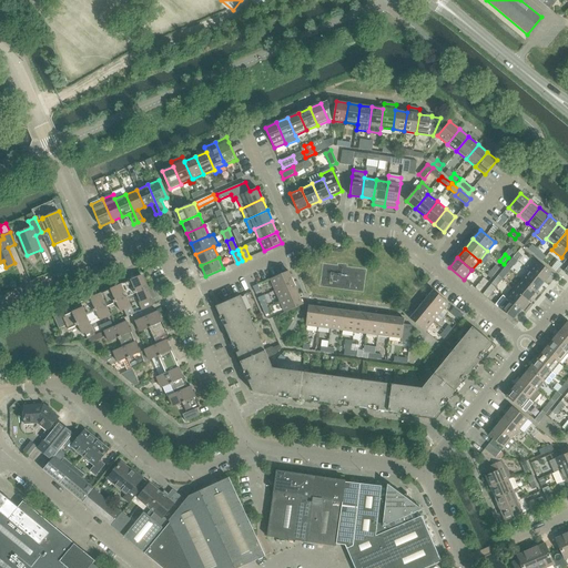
[(537,261),(529,271),(544,283),(551,273),(537,261)]
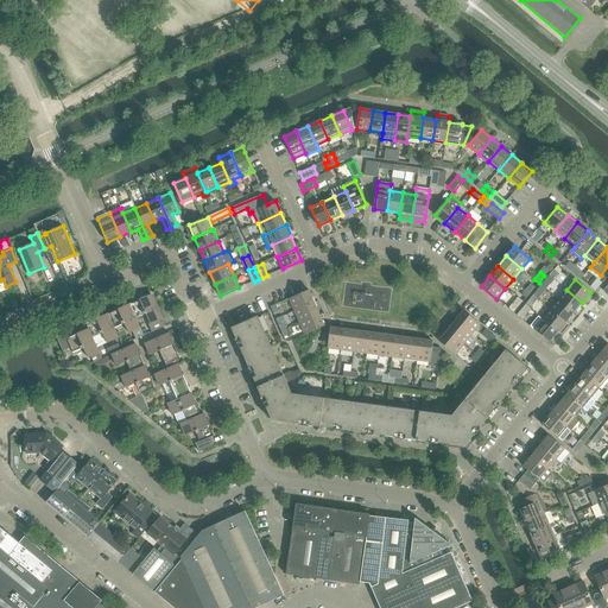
[(290,299),(295,311),(314,303),(309,290),(290,299)]
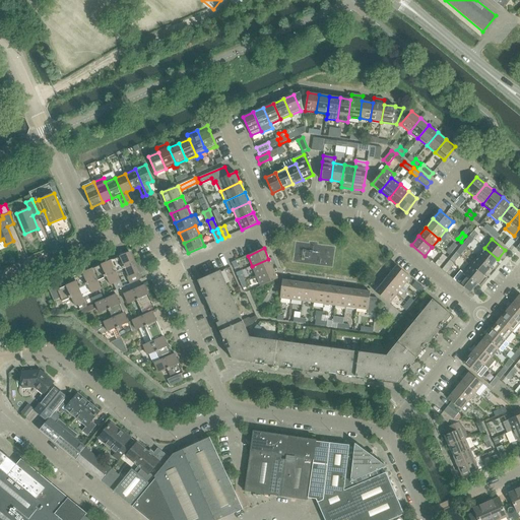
[(484,248),(477,256),(491,267),(498,259),(484,248)]
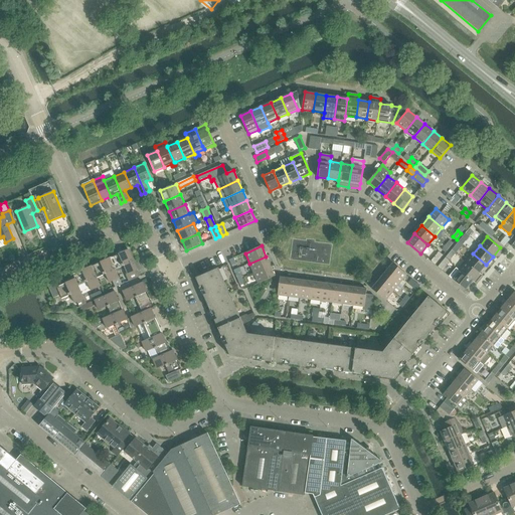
[(129,249),(110,258),(115,270),(116,270),(124,266),(128,274),(126,275),(129,282),(140,277),(137,270),(138,270),(129,249)]
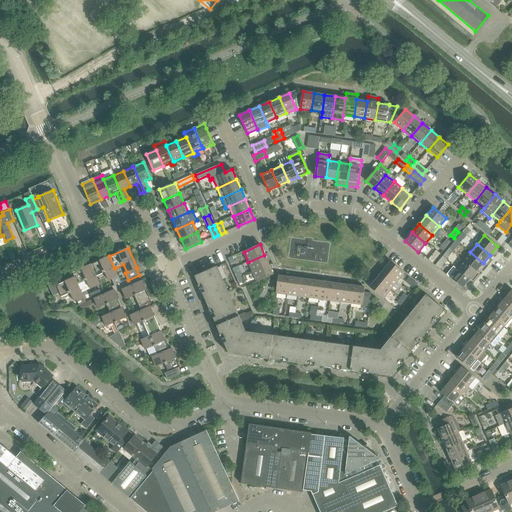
[(433,263),(441,254),(436,250),(428,260),(433,263)]
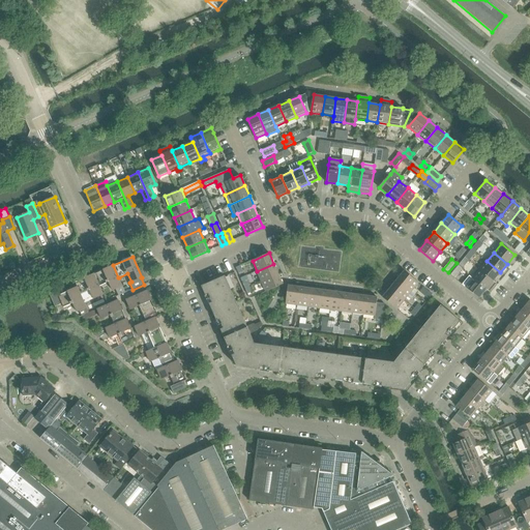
[(487,261),(479,269),(494,281),(500,272),(487,261)]
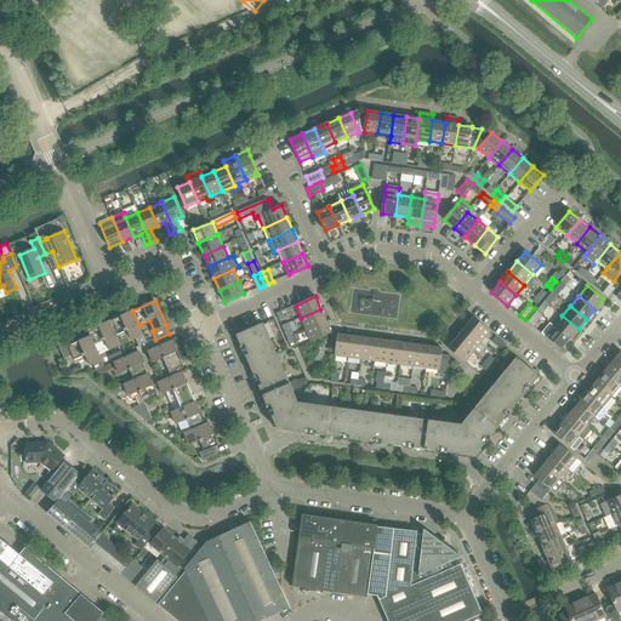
[(326,320),(320,309),(301,318),(306,330),(326,320)]
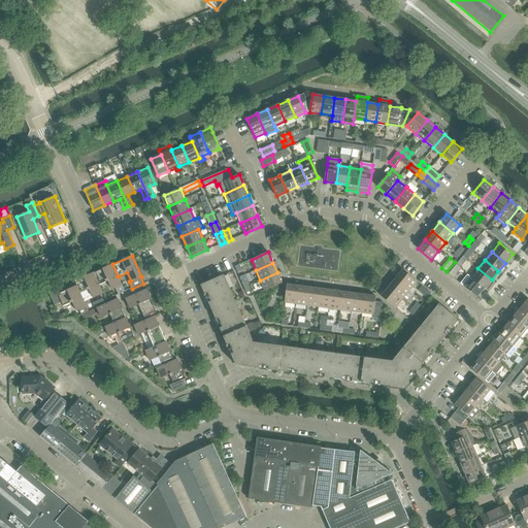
[(112,264),(94,272),(99,285),(108,281),(112,290),(122,285),(119,276),(118,276),(112,264)]
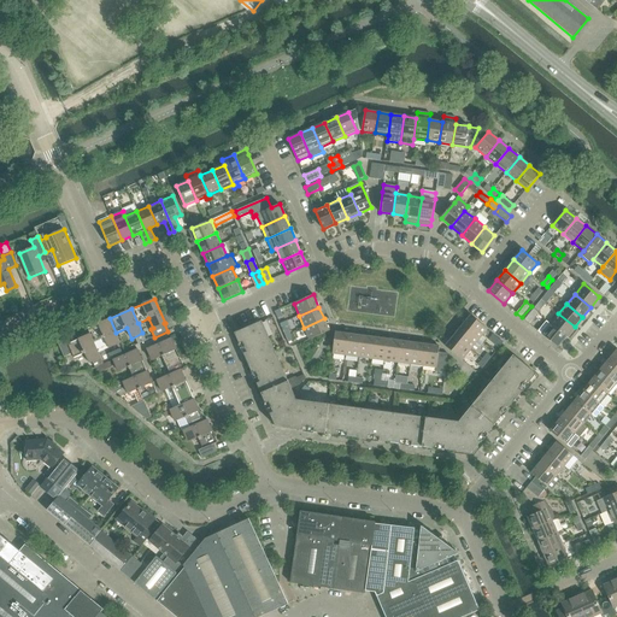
[(530,324),(540,313),(534,309),(524,319),(530,324)]
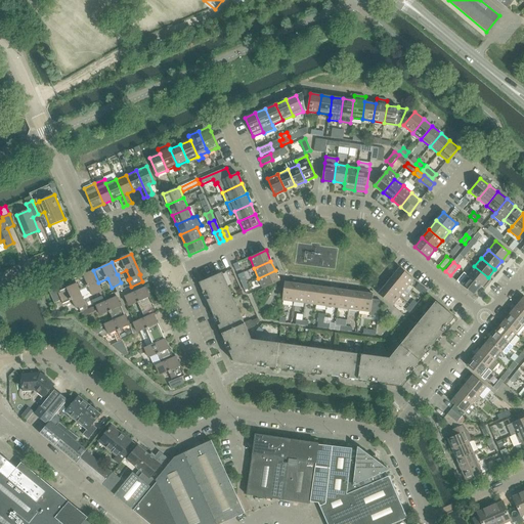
[(474,266),(467,275),(481,287),(488,277),(474,266)]
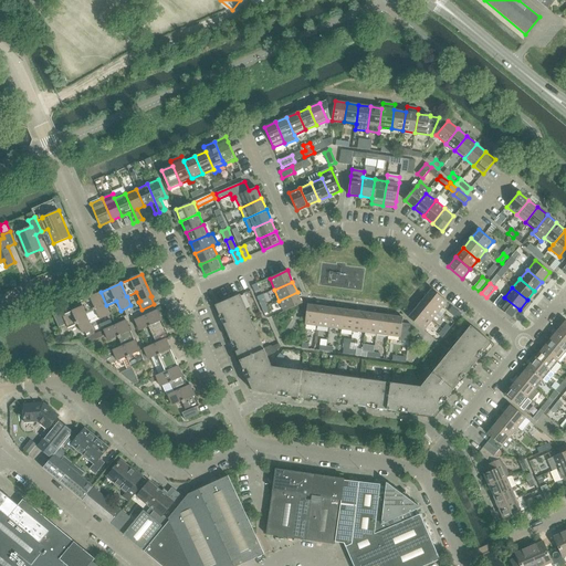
[(432,290),(425,299),(443,315),(447,311),(443,307),(448,302),(432,290)]
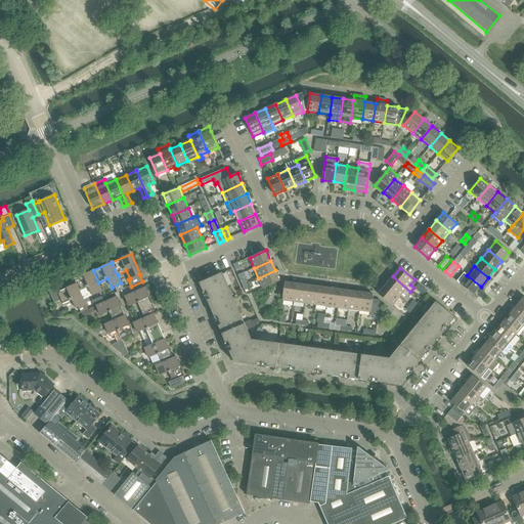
[(74,279),(76,284),(77,284),(80,291),(89,287),(92,296),(102,291),(98,282),(93,270),(74,279)]
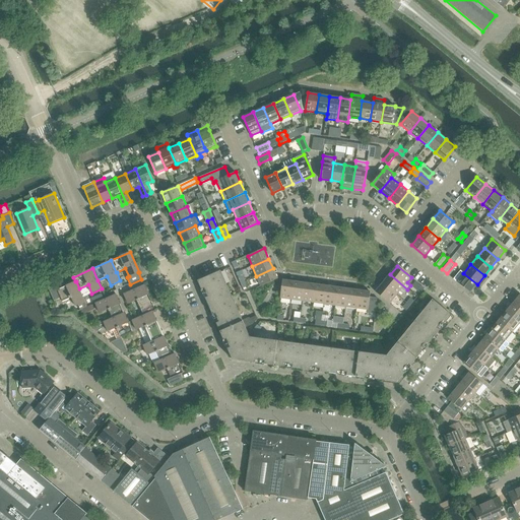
[(277,279),(273,268),(256,276),(261,286),(277,279)]
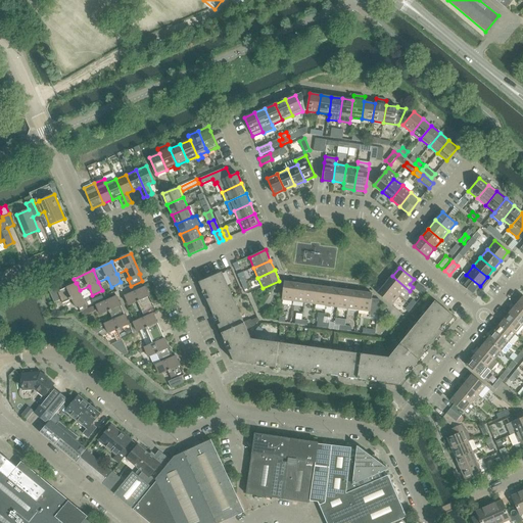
[(234,362),(311,372),(399,384),(455,317),(435,301),(389,358),(251,339),(247,329),(244,324),(222,272),(199,282),(234,362)]
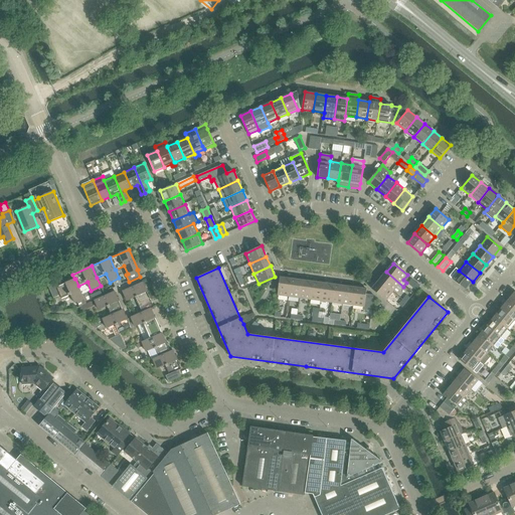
[(233,270),(238,280),(242,279),(240,273),(241,272),(239,268),(233,270)]
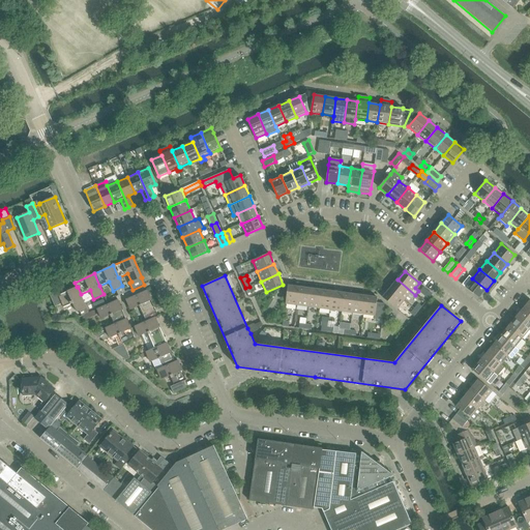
[(487,290),(472,278),(469,275),(462,285),(479,298),(487,290)]
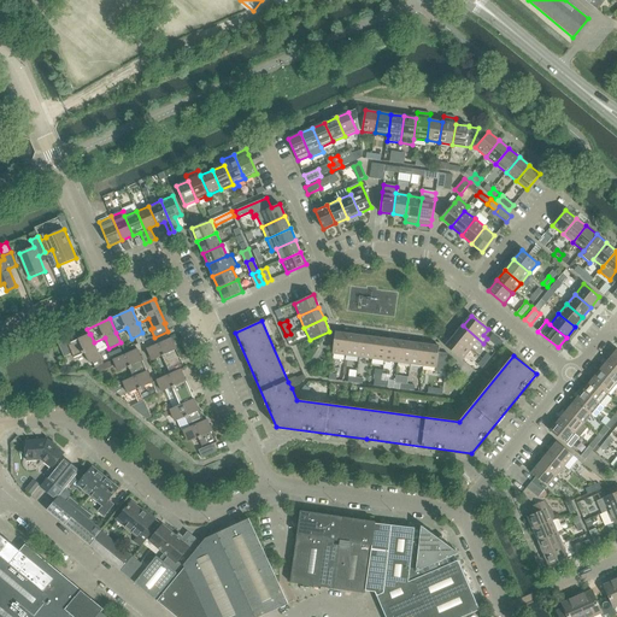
[(463,325),(454,336),(471,350),(477,342),(482,346),(483,344),(463,325)]
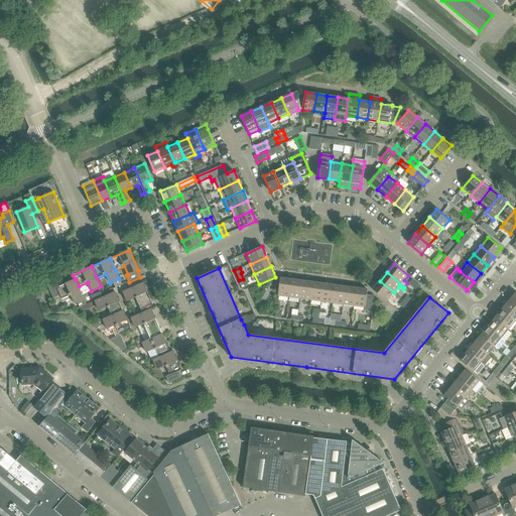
[(278,295),(289,297),(291,279),(280,278),(278,295)]
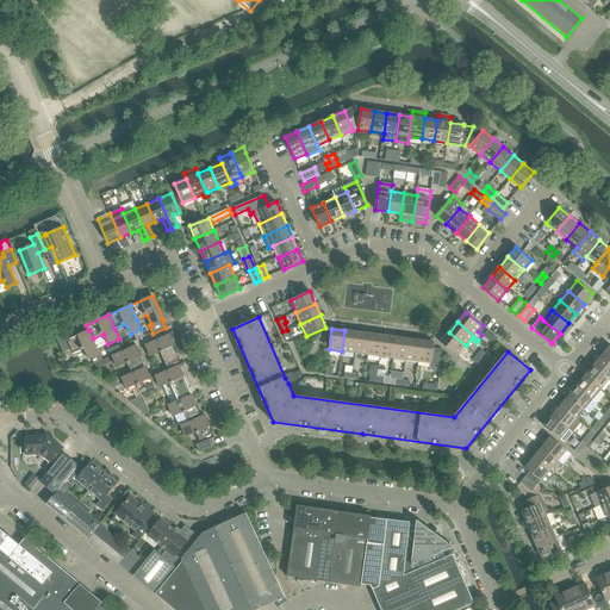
[(100,354),(93,338),(89,330),(88,330),(68,340),(66,335),(57,338),(63,353),(72,350),(73,354),(83,349),(88,359),(92,358),(100,354)]
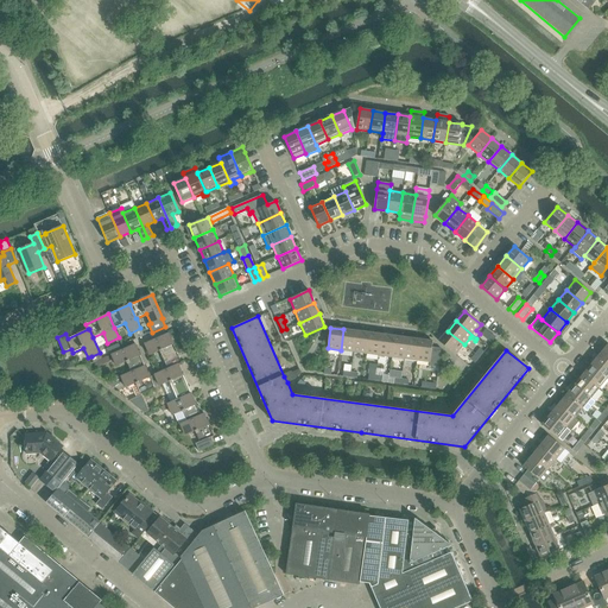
[(341,350),(354,352),(356,331),(343,329),(341,350)]
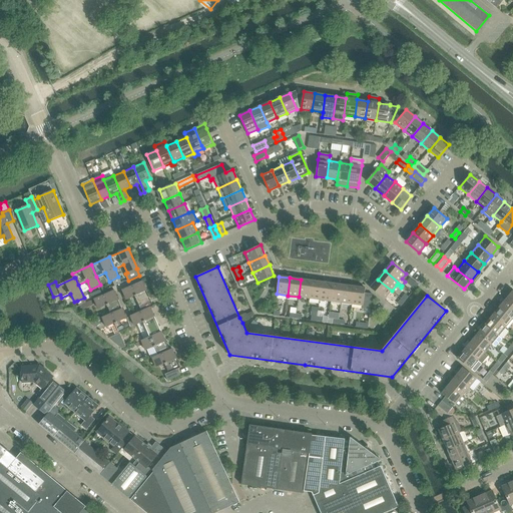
[(299,297),(309,299),(312,281),(301,280),(299,297)]
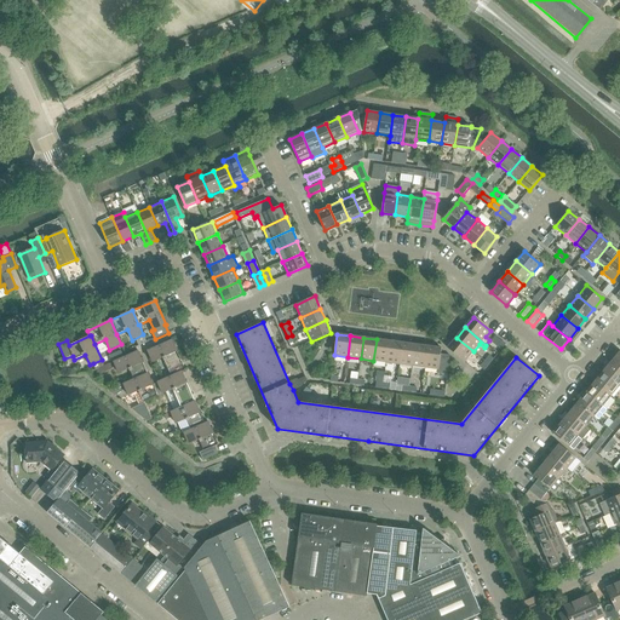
[(465,362),(474,351),(457,338),(448,348),(465,362)]
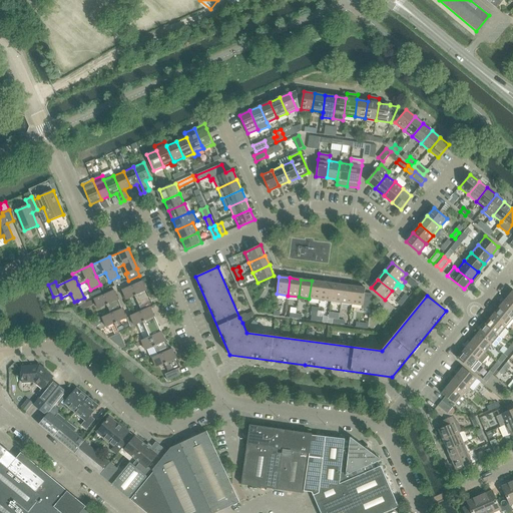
[(322,282),(312,281),(309,299),(320,300),(322,282)]
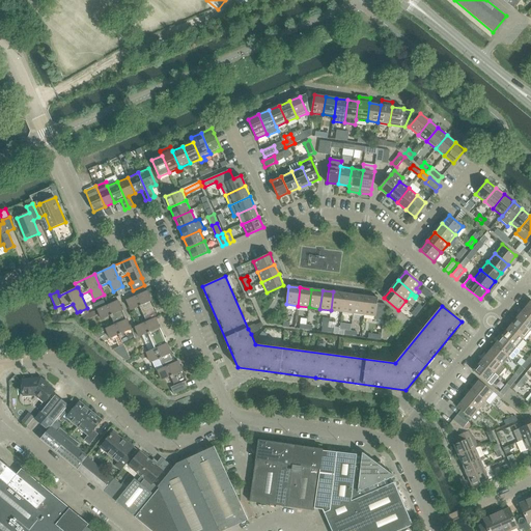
[(140,306),(146,322),(146,323),(156,318),(159,317),(156,310),(147,291),(127,300),(131,310),(140,306)]
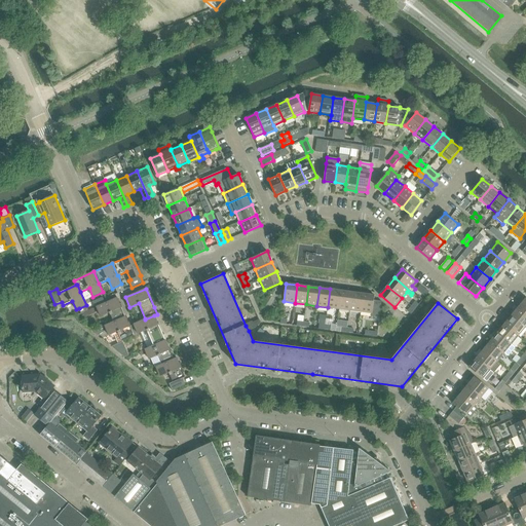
[(341,291),(330,289),(328,307),(339,309),(341,291)]
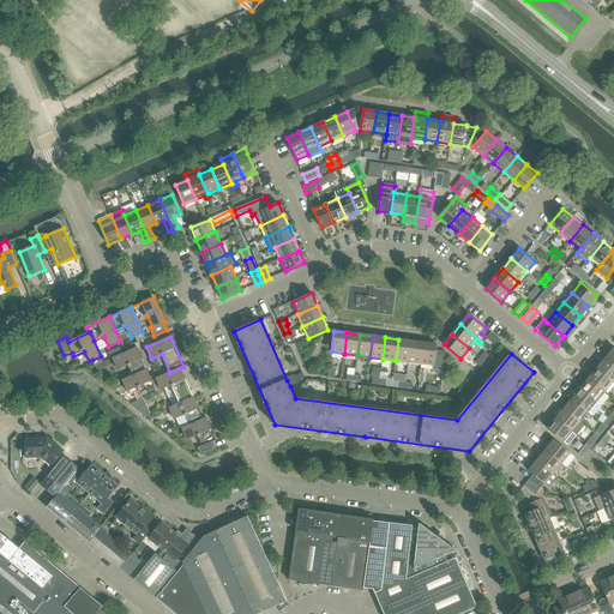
[(411,341),(398,339),(396,361),(408,362),(411,341)]
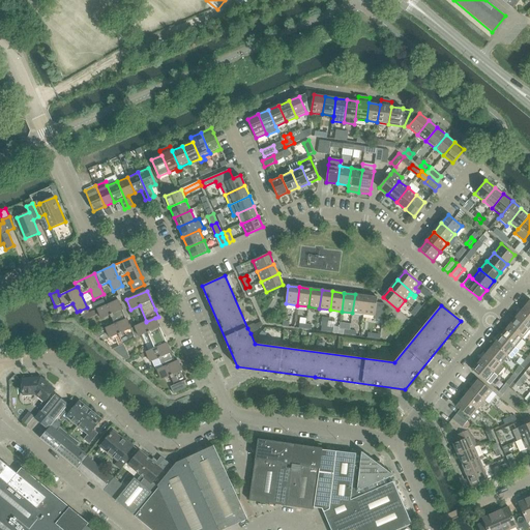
[(366,296),(355,294),(352,313),(363,315),(366,296)]
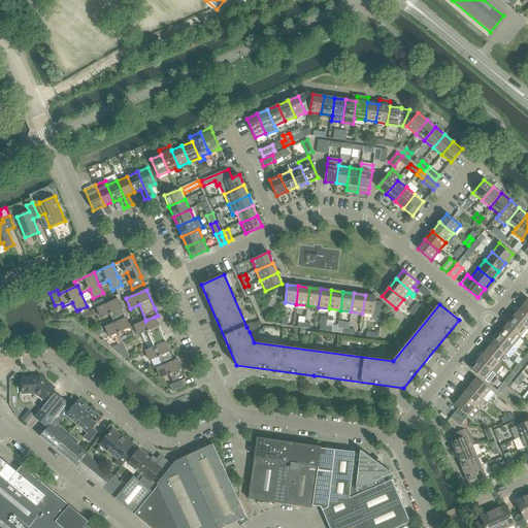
[(376,296),(365,295),(362,314),(373,315),(372,318),(381,319),(384,302),(375,301),(376,296)]
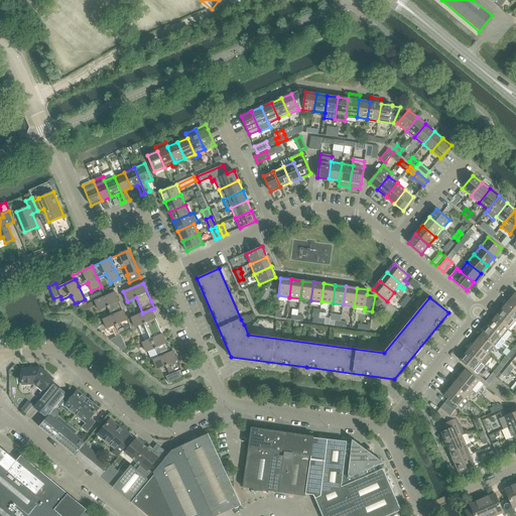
[(108,306),(111,315),(123,310),(115,292),(95,301),(99,310),(108,306)]
